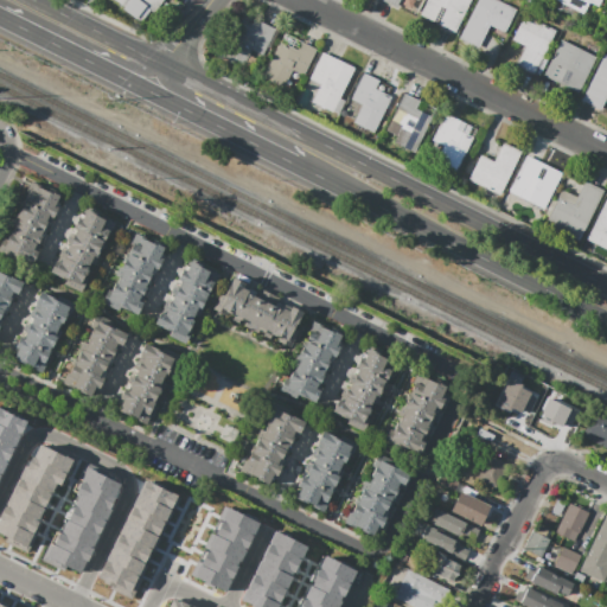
[(114,0),(123,7),(122,8),(136,19),(138,18),(146,7),(154,14),(164,0),(114,0)]
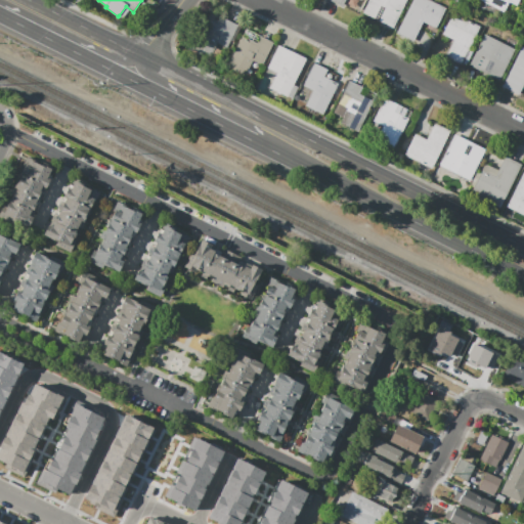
[(367,0),(406,0),(393,29),(362,13),(367,0)]
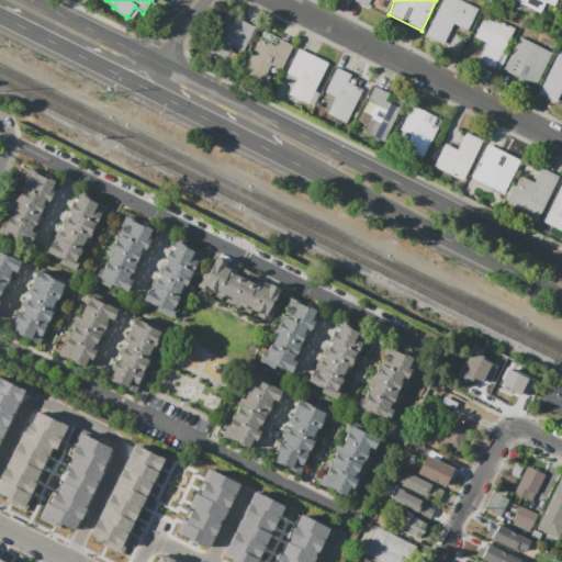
[(426,35),(444,0),(460,0),(479,9),(468,30),(454,23),(444,44),(426,35)]
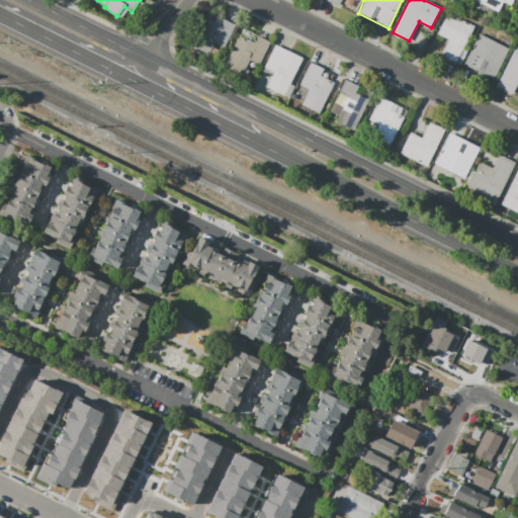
[(513,0),(511,6),(503,2),(498,13),(470,0),(513,0)]
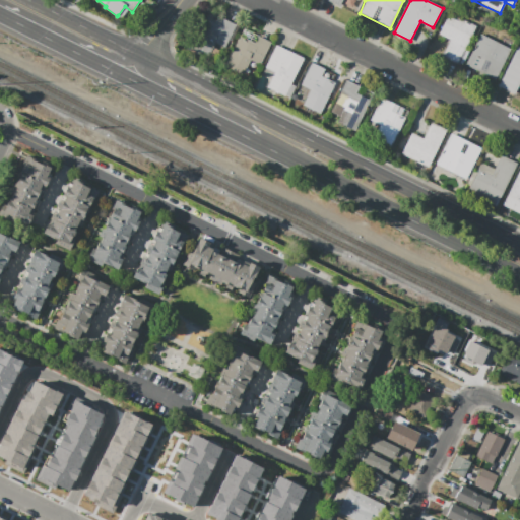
[(209,12),(237,25),(226,49),(216,44),(210,57),(192,49),(209,12)]
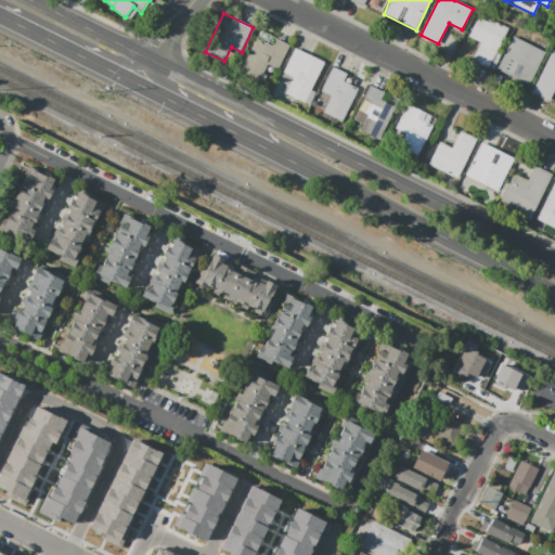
[(479,15),(508,29),(489,68),(472,61),(480,42),(468,37),(479,15)]
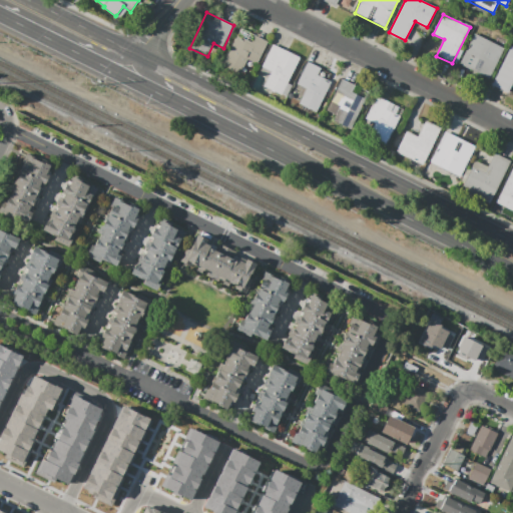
[(240,29),(268,41),(258,64),(247,59),(240,75),(223,67),(240,29)]
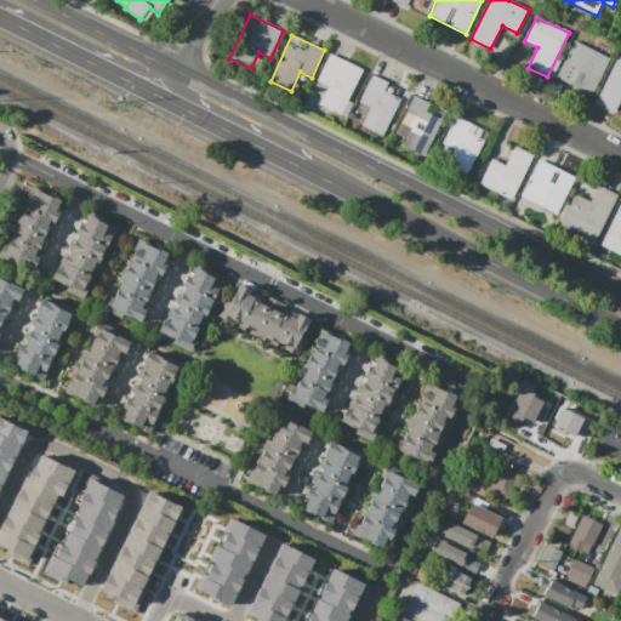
[(574,40),(610,58),(592,95),(556,77),(574,40)]
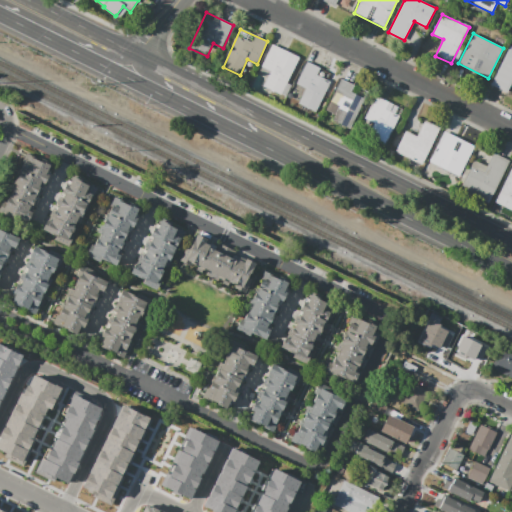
[(272,45),(261,67),(271,72),(264,86),(281,94),(298,58),(272,45)]
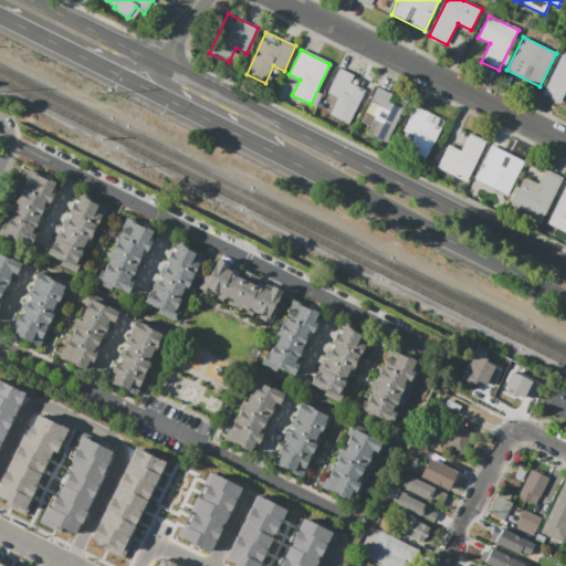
[(564,50),(565,51),(565,91),(561,101),(543,92),(564,50)]
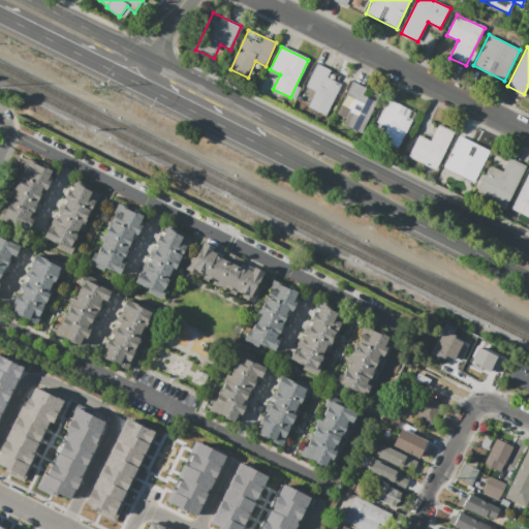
[(316,64),(306,86),(316,90),(308,107),(327,116),(341,85),(327,78),(330,70),(316,64)]
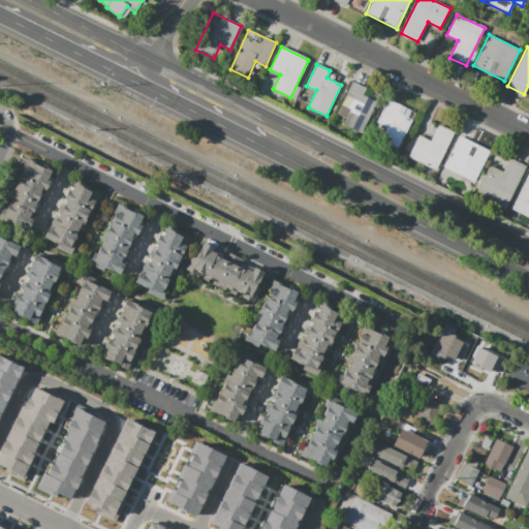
[(352,82),(366,88),(363,95),(377,102),(362,133),(343,125),(351,109),(342,104),(352,82)]
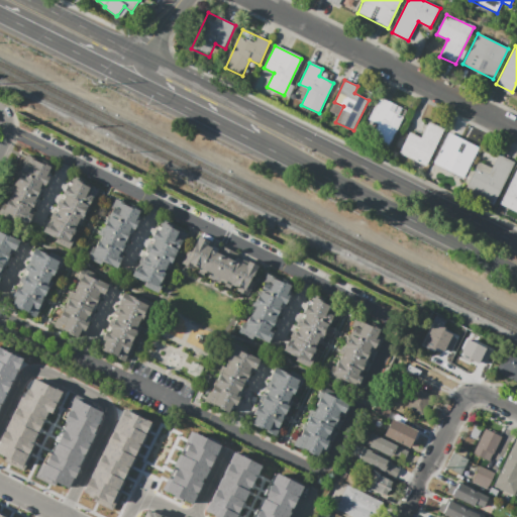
[(379,97),(393,103),(389,111),(403,118),(389,147),(371,139),(378,124),(369,119),(379,97)]
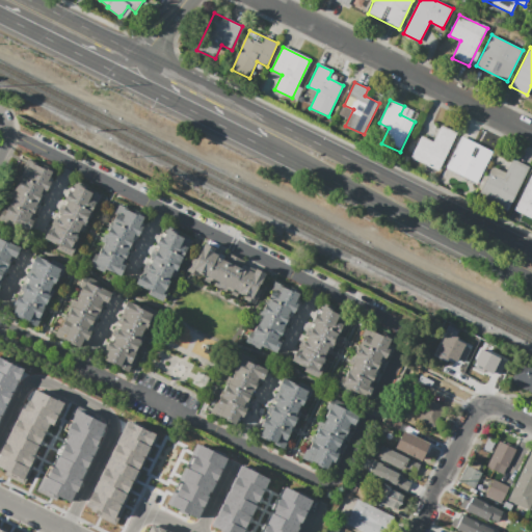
[(421,136),(410,158),(439,171),(457,133),(442,126),(433,142),(421,136)]
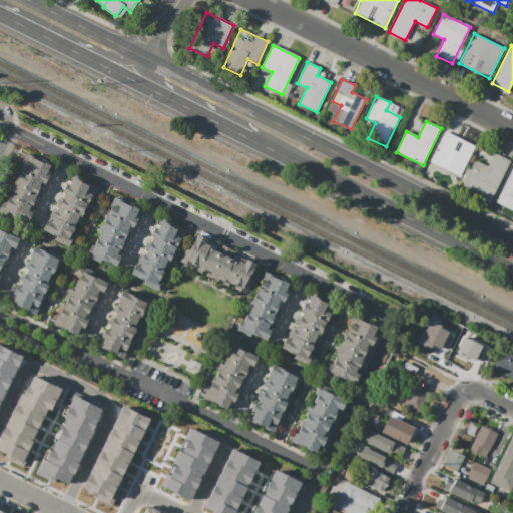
[(445,132),(429,164),(458,179),(475,147),(445,132)]
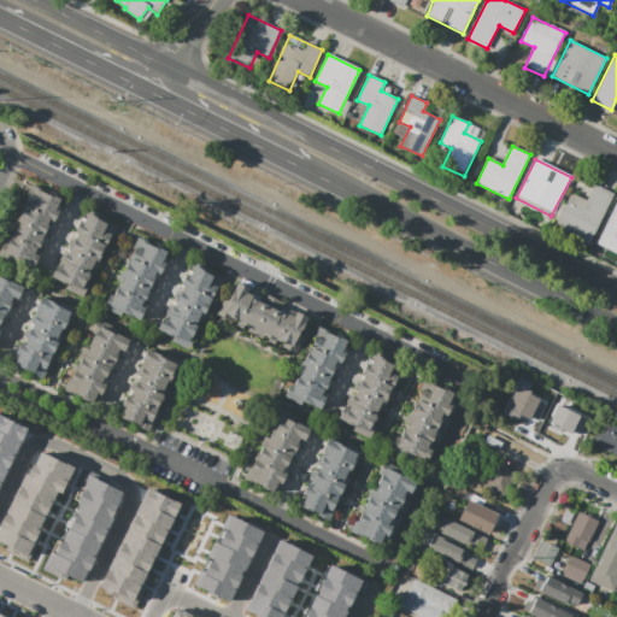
[(62,198),(57,210),(59,211),(53,222),(51,221),(36,253),(39,254),(31,270),(0,254),(0,250),(4,242),(7,244),(16,224),(15,223),(33,184),(62,198)]
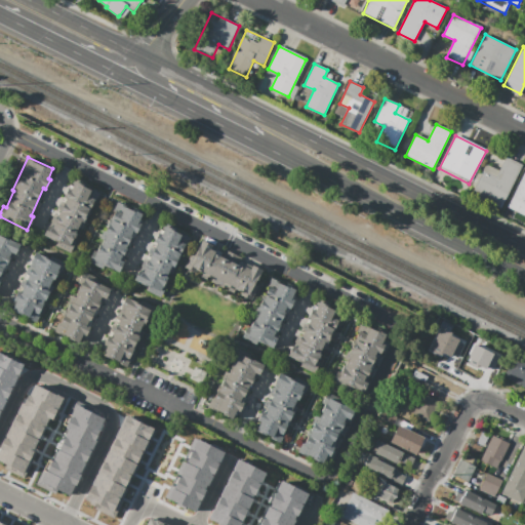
[(499,170),(485,164),(474,189),(481,192),(478,197),(501,208),(523,165),(506,157),(499,170)]
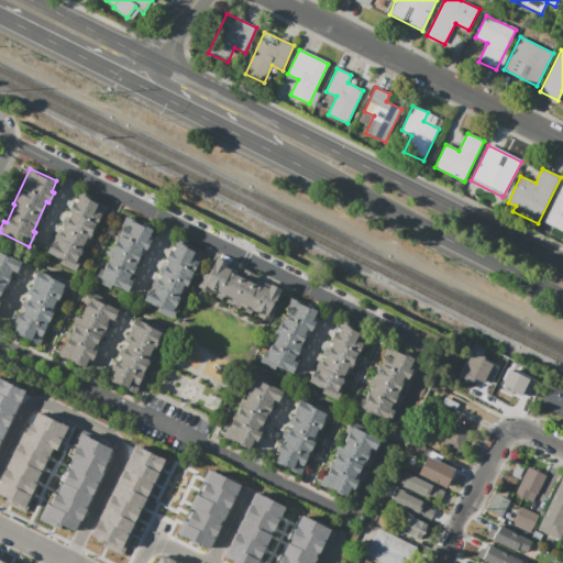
[(562,184),(544,222),(562,231),(562,184)]
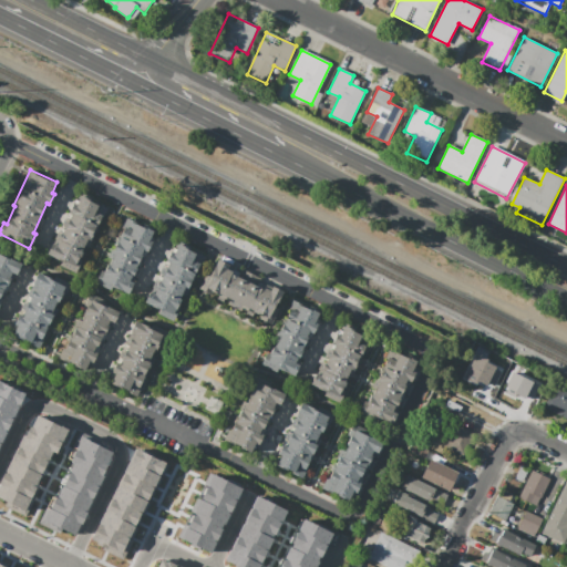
[(107,209),(103,219),(100,217),(91,237),(92,238),(89,247),(84,246),(74,267),(47,254),(52,243),(58,245),(60,240),(57,238),(71,206),(75,207),(80,196),(107,209)]
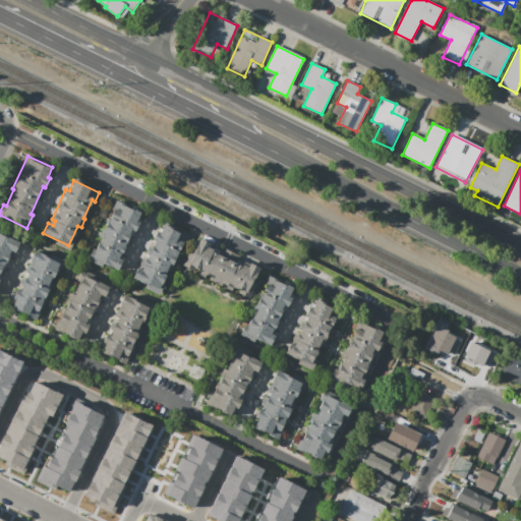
[(141,210),(136,221),(139,222),(134,232),(131,230),(130,234),(132,236),(129,243),(126,242),(124,247),(129,249),(123,261),(122,259),(117,271),(103,265),(102,268),(87,261),(93,248),(96,249),(99,242),(101,242),(105,233),(103,232),(113,210),(111,209),(116,198),(141,210)]
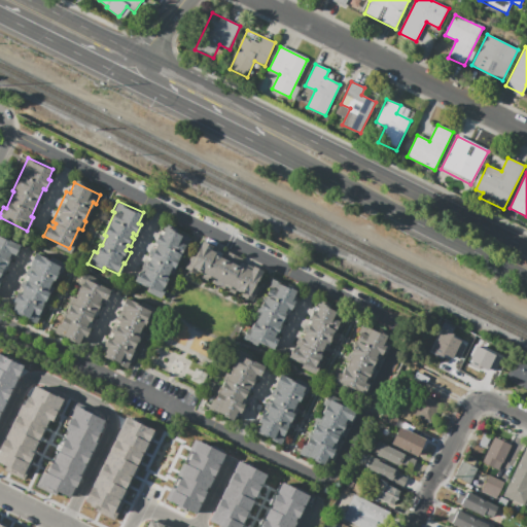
[(167,224),(191,236),(186,247),(185,246),(176,267),(177,268),(172,278),(169,277),(163,291),(165,292),(162,299),(147,291),(148,289),(134,282),(139,270),(141,271),(159,235),(162,236),(167,224)]
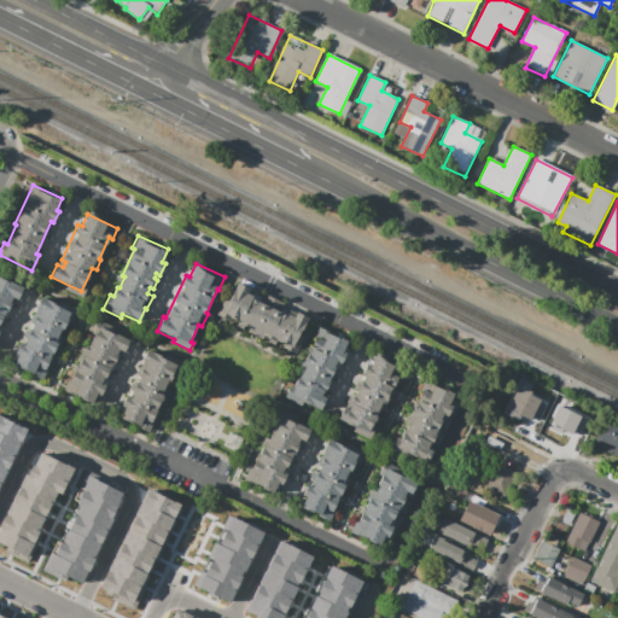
[(0,275),(24,287),(18,299),(15,298),(0,330),(0,275)]
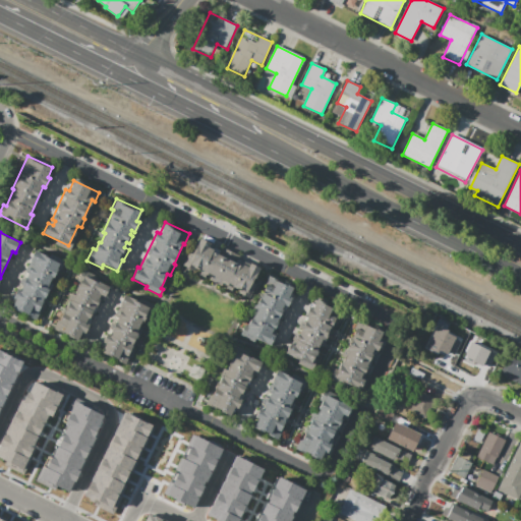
[(248,299),(185,270),(200,238),(211,242),(208,247),(214,249),(212,252),(242,267),(243,265),(248,267),(250,263),(261,268),(254,282),(256,283),(248,299)]
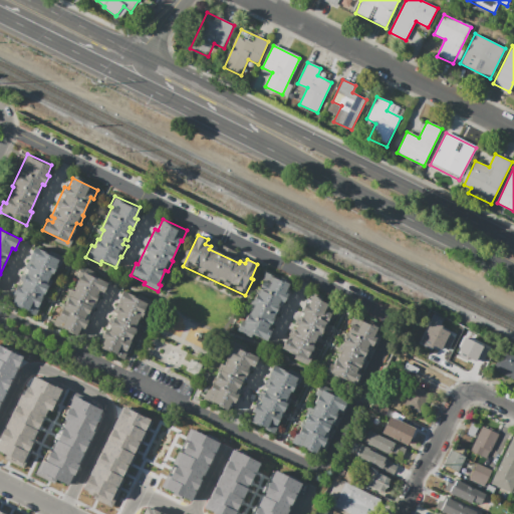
[(61,261),(58,268),(56,267),(53,274),(51,273),(46,284),(48,284),(37,308),(35,307),(32,313),(12,304),(15,296),(13,294),(23,274),(25,275),(27,269),(25,268),(35,247),(45,252),(45,254),(61,261)]
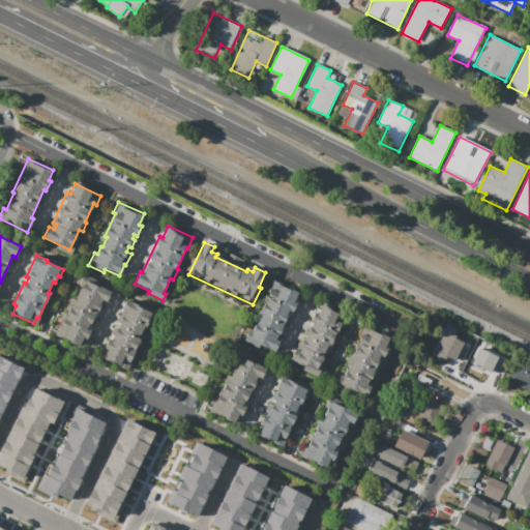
[(111,292),(107,302),(105,301),(93,325),(90,324),(87,330),(90,332),(86,340),(84,339),(80,347),(54,335),(59,325),(60,326),(69,306),(67,305),(71,297),(75,298),(81,286),(78,285),(81,278),(111,292)]
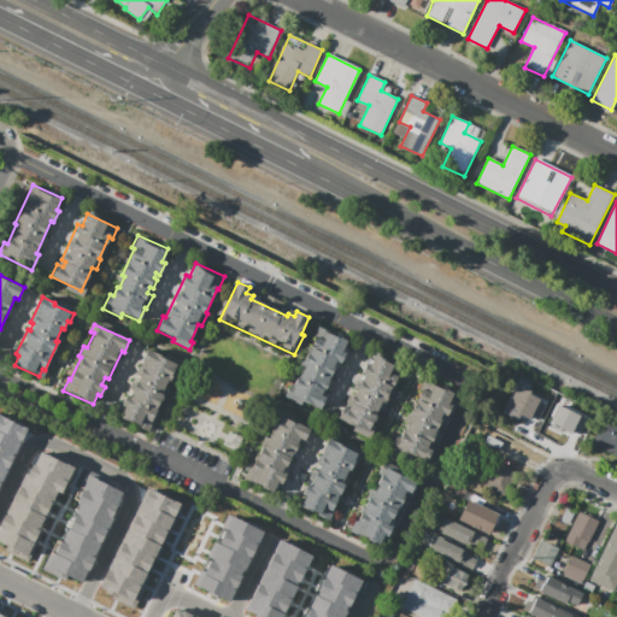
[(319,409),(304,401),(301,406),(283,398),(318,324),(347,338),(341,351),(346,352),(319,409)]
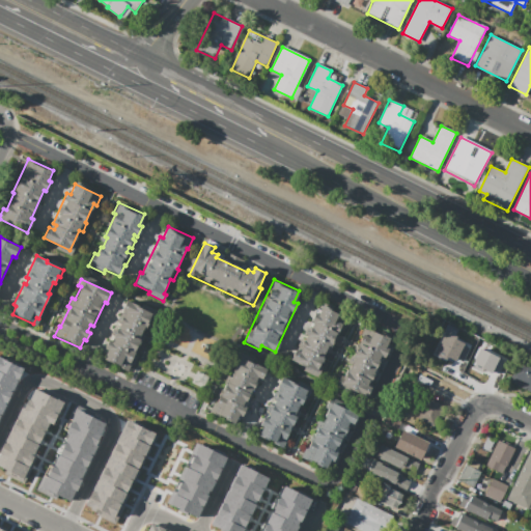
[(128,371),(102,359),(107,350),(104,348),(107,341),(111,342),(115,335),(111,333),(127,300),(141,307),(142,304),(157,310),(128,371)]
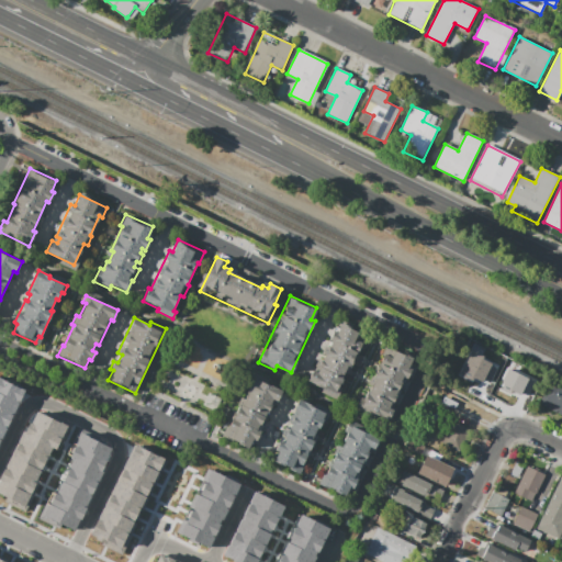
[(336,401),(319,393),(322,389),(307,382),(313,370),(315,371),(329,341),(327,340),(333,328),(336,330),(340,321),(355,327),(353,329),(364,335),(347,373),(345,372),(339,385),(341,386),(336,401)]
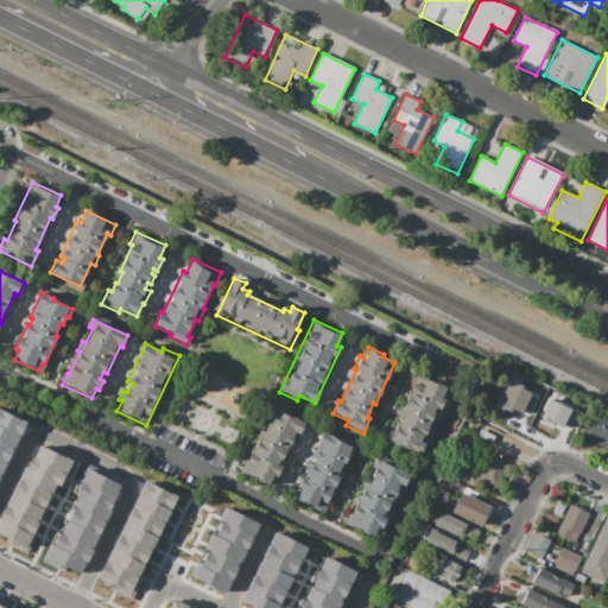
[(447,385),(442,397),(444,399),(439,410),(436,407),(420,441),(425,443),(419,455),(394,442),(392,447),(385,443),(391,429),(396,431),(405,411),(403,410),(416,382),(425,387),(430,377),(447,385)]
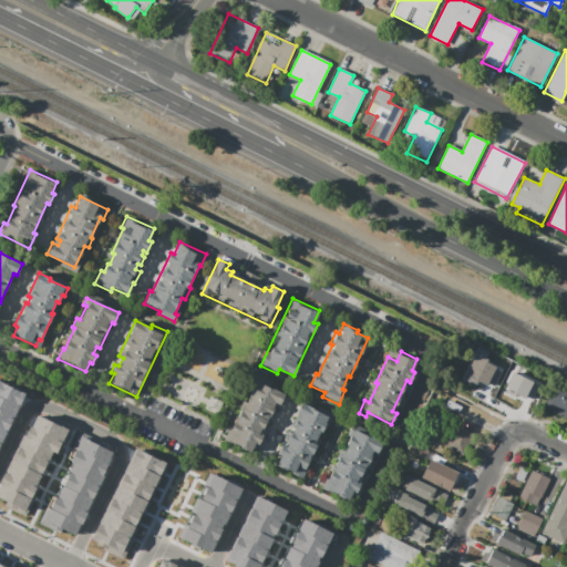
[(487,361),(486,363),(495,368),(495,369),(502,372),(494,388),(487,384),(486,387),(477,382),(475,385),(463,379),(475,354),(487,361)]
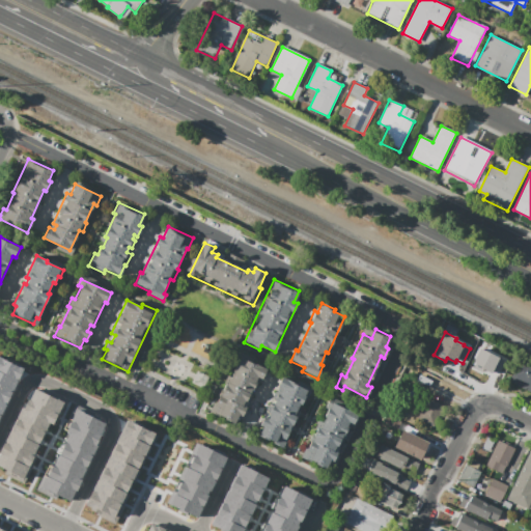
[(505,362),(498,375),(493,372),(492,374),(482,370),(481,372),(473,368),(475,363),(473,362),(479,348),(505,362)]
